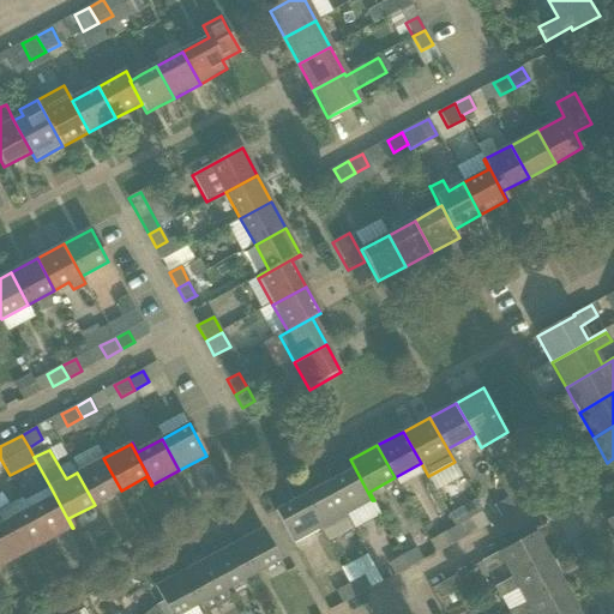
[(77,473),(95,505),(121,491),(103,458),(77,473)]
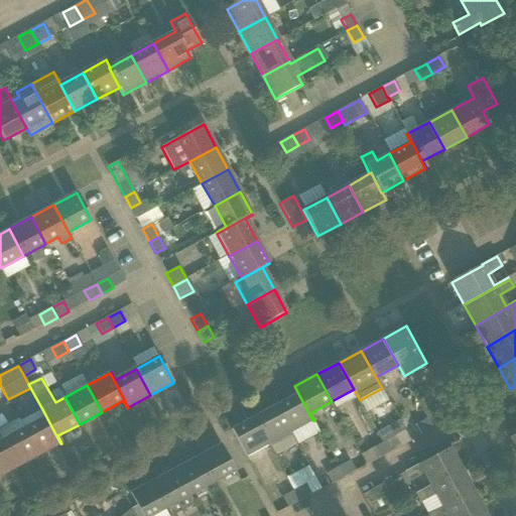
[(276,405),(290,432),(312,420),(294,386),(293,387),(297,394),(276,405)]
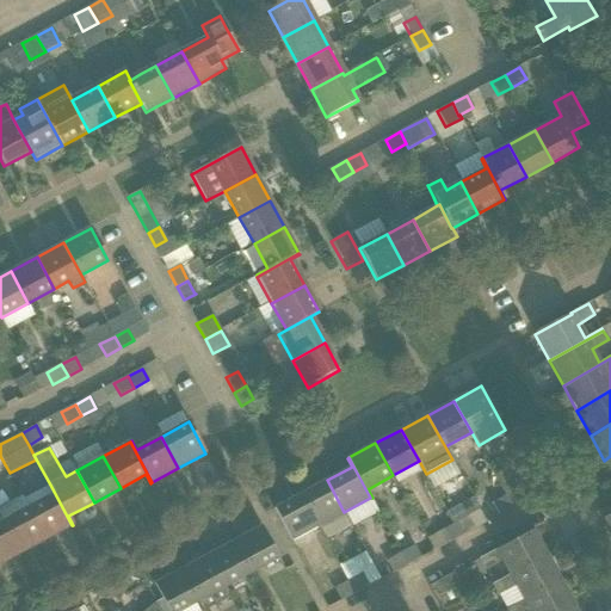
[(516,464),(494,476),(506,497),(510,501),(530,491),(516,464)]
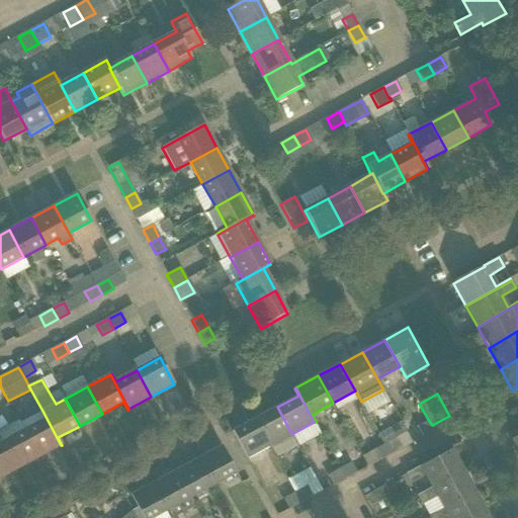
[(255,419),(269,446),(291,434),(277,407),(255,419)]
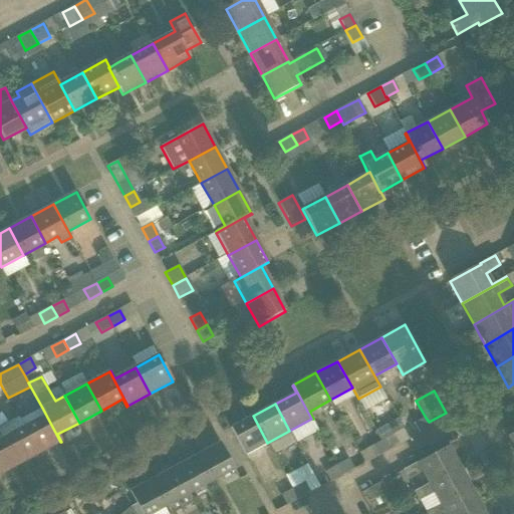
[(24,428),(38,454),(60,442),(42,408),(41,409),(45,416),(24,428)]
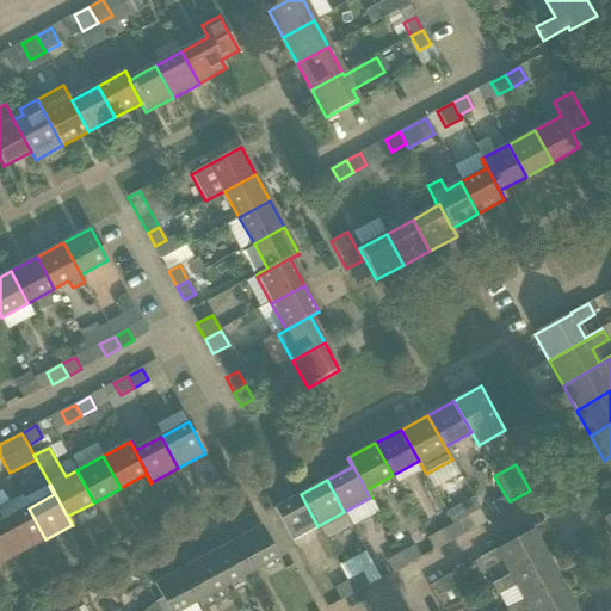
[(273,510),(291,542),(318,526),(301,494),(273,510)]
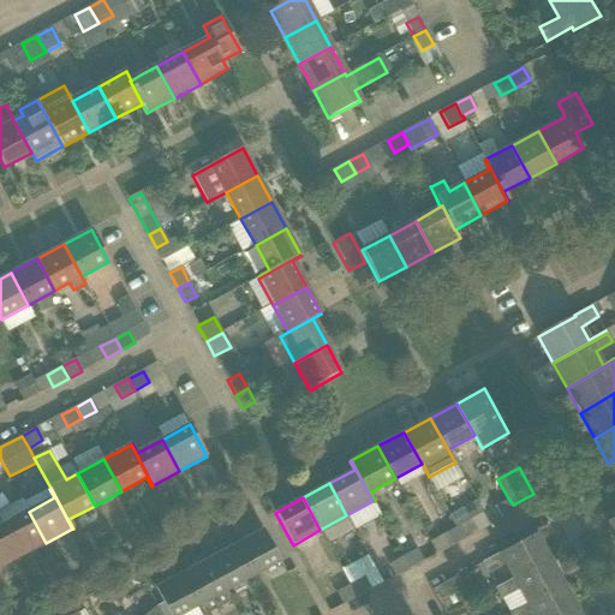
[(509,500),(495,507),(501,519),(517,511),(513,505),(509,500)]
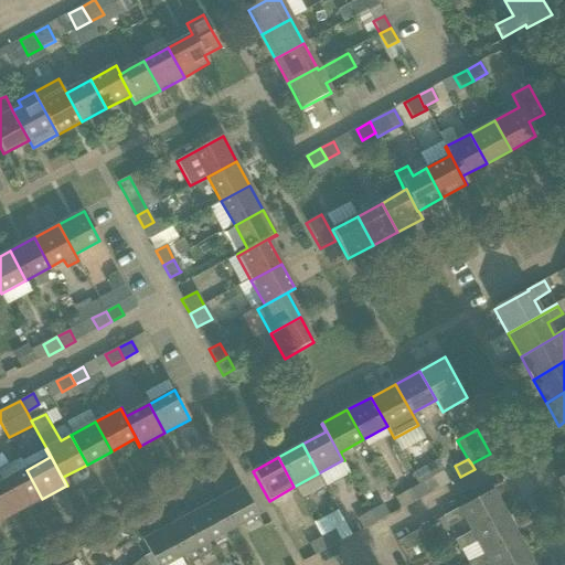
[(425,475),(416,479),(419,486),(425,496),(449,483),(438,464),(427,470),(424,471),(425,475)]
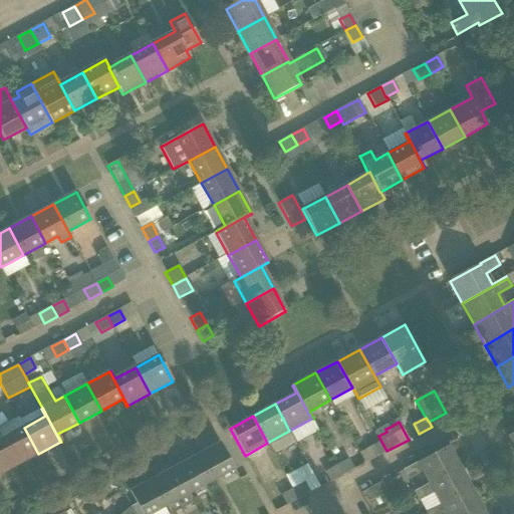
[(2,440),(16,466),(38,454),(24,428),(2,440)]
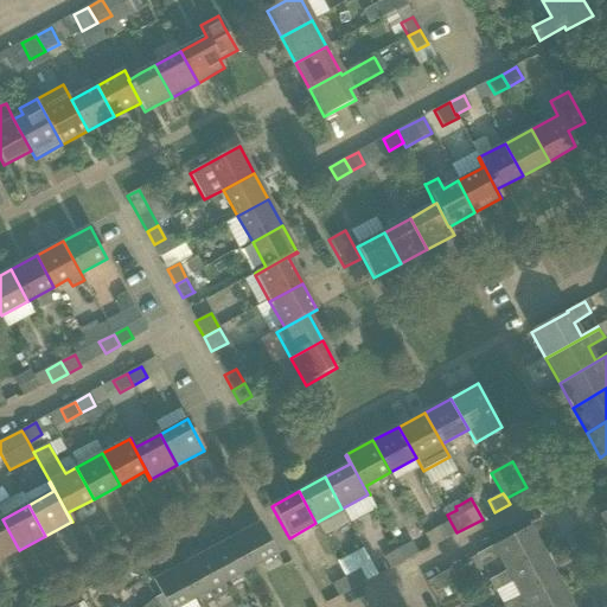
[(0,519),(0,560),(19,550),(2,519),(0,519)]
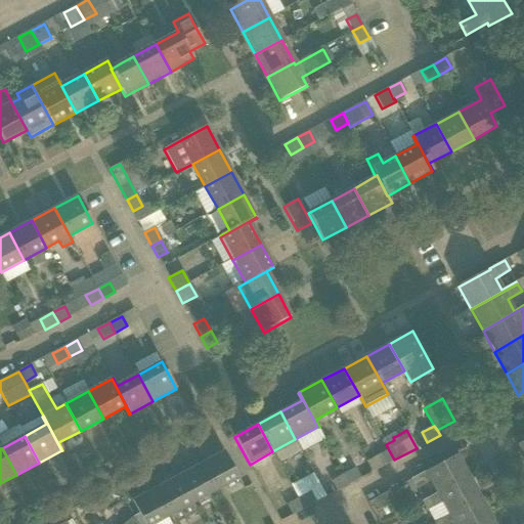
[(377,456),(382,467),(394,460),(389,450),(377,456)]
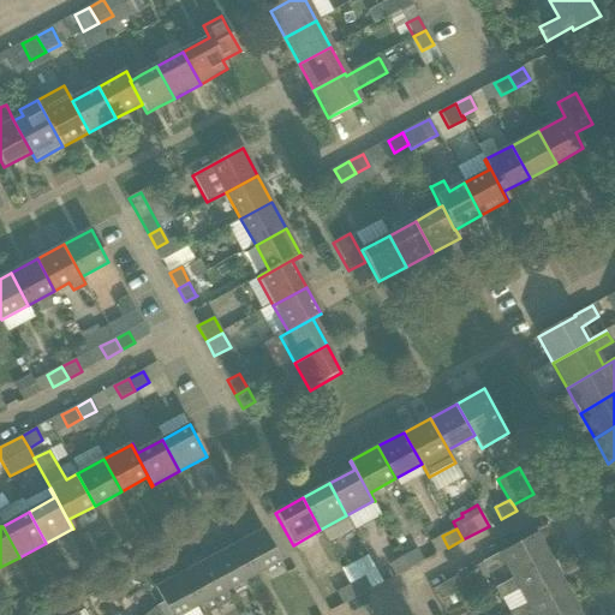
[(236,544),(252,577),(280,561),(263,530),(236,544)]
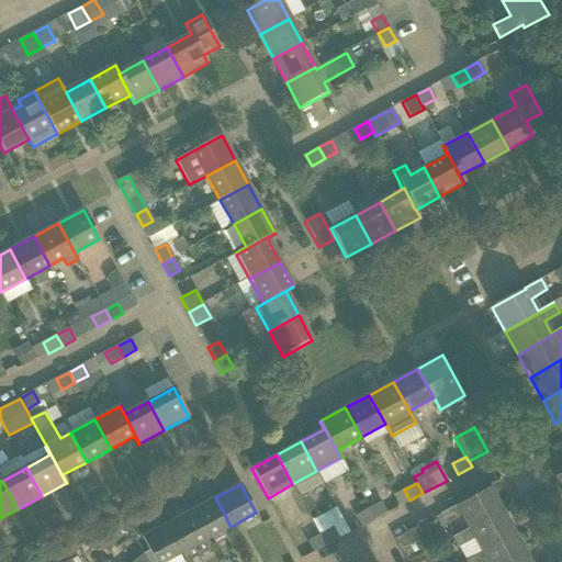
[(457,505),(440,515),(446,525),(462,516),(469,529),(469,530),(503,512),(491,490),(458,507),(457,505)]
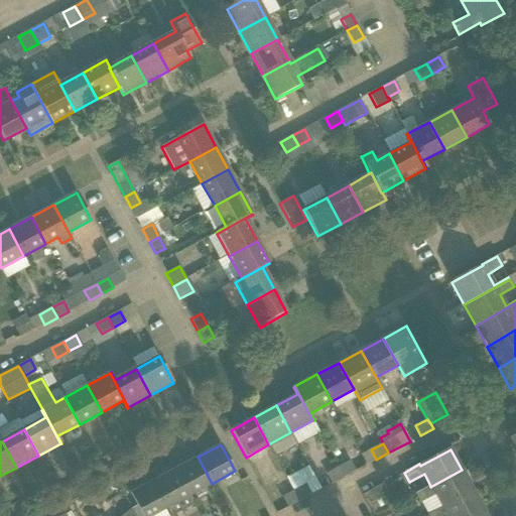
[(175,470),(189,496),(212,484),(198,457),(175,470)]
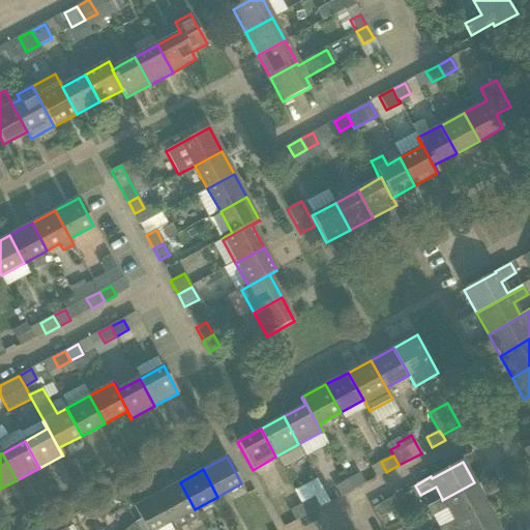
[(359,474),(348,480),(353,490),(364,484),(359,474)]
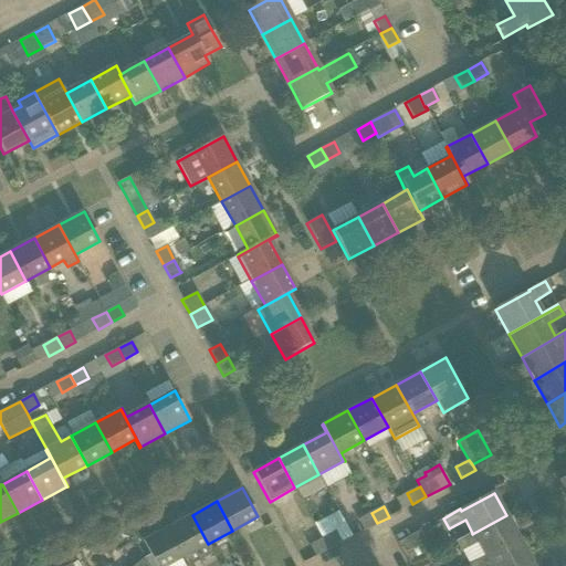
[(365,516),(357,520),(364,531),(377,523),(371,513),(365,516)]
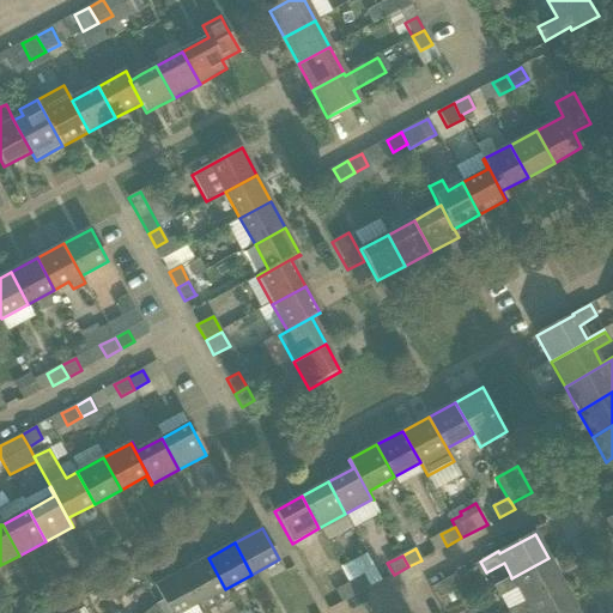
[(182,572),(205,612),(231,600),(225,589),(208,558),(182,572)]
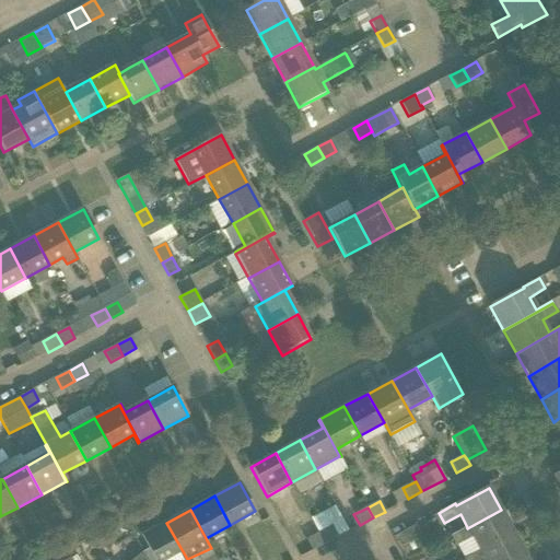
[(467,527),(451,536),(452,538),(456,546),(473,537),(480,552),(514,534),(502,511),(501,510),(467,528),(467,527)]
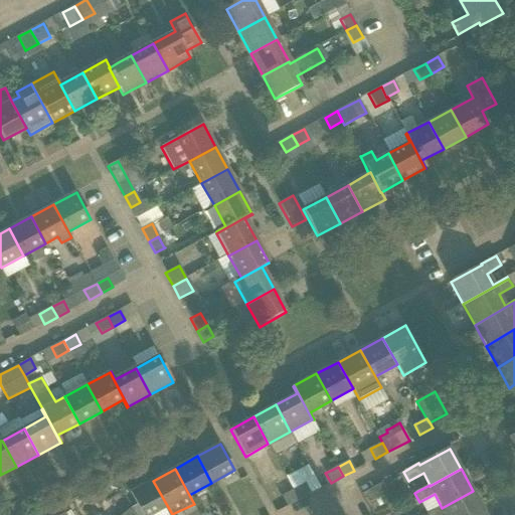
[(115,477),(106,482),(108,487),(119,491),(121,489),(115,477)]
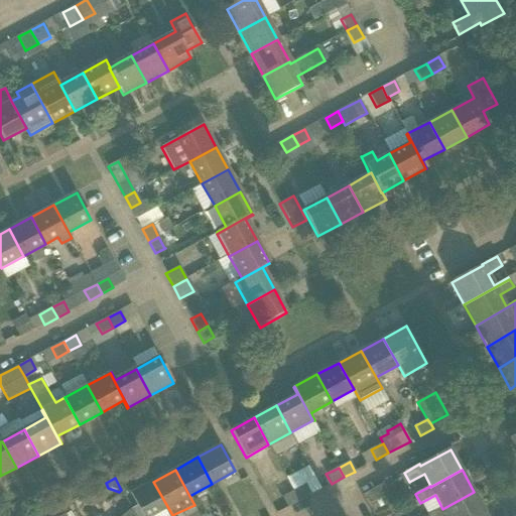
[(130,494),(142,515),(152,515),(167,508),(171,515),(172,515),(153,482),(130,494)]
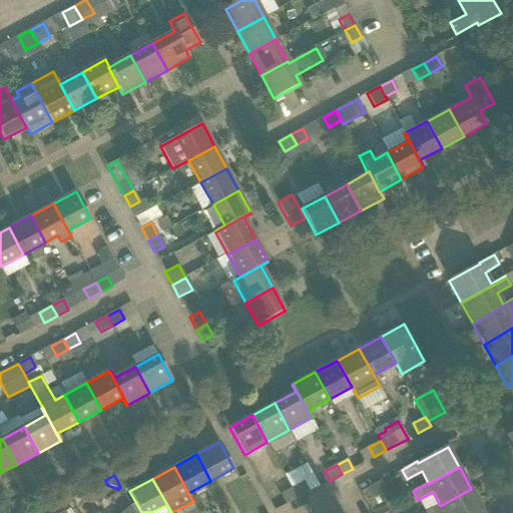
[(360,492),(371,512),(394,500),(387,488),(383,490),(379,482),(360,492)]
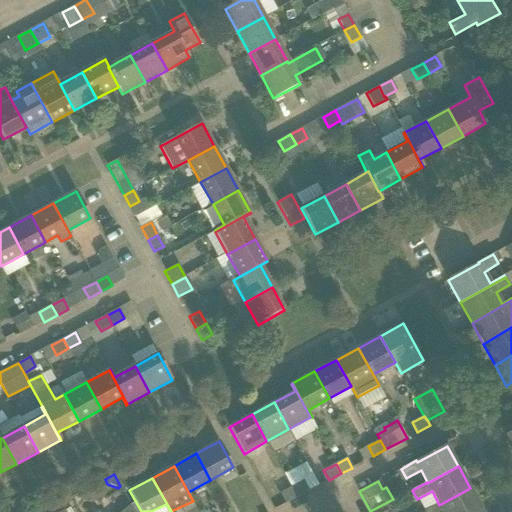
[(304,483),(293,489),(297,497),(309,491),(304,483)]
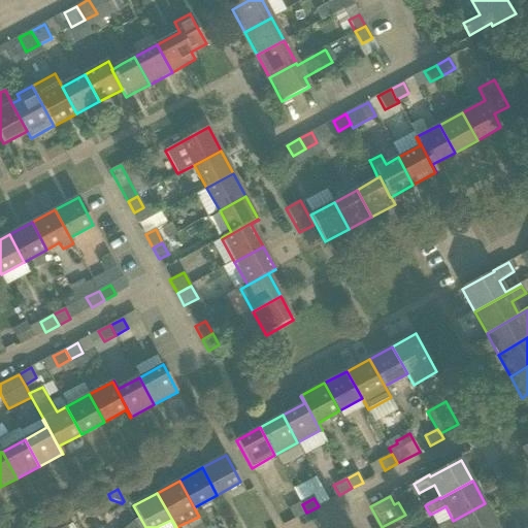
[(301,502),(288,509),(294,520),(306,513),(302,504),(301,502)]
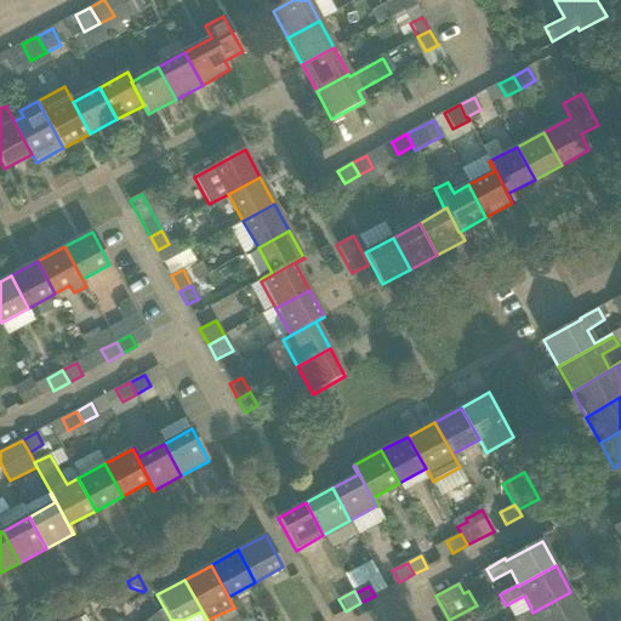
[(517,620),(577,620),(585,617),(570,592),(533,613),(517,620)]
